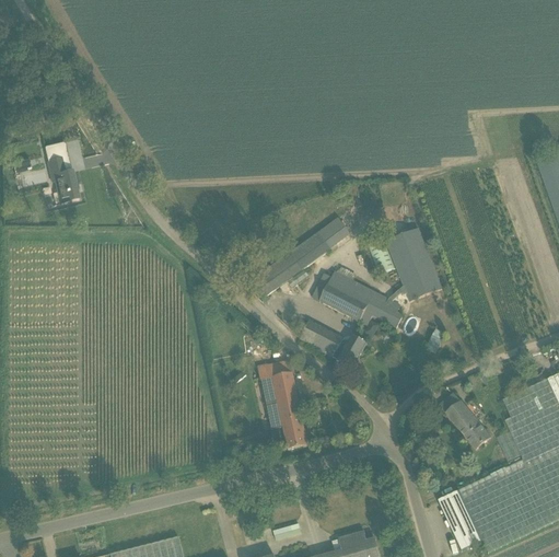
[(558,155),(558,152),(534,161),(558,227),(558,155)]
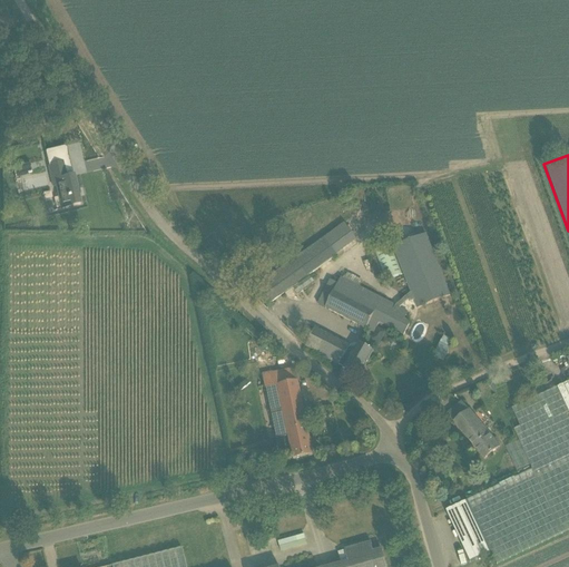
[(60,206),(79,202),(72,174),(67,175),(64,160),(47,164),(52,186),(56,185),(60,206)]
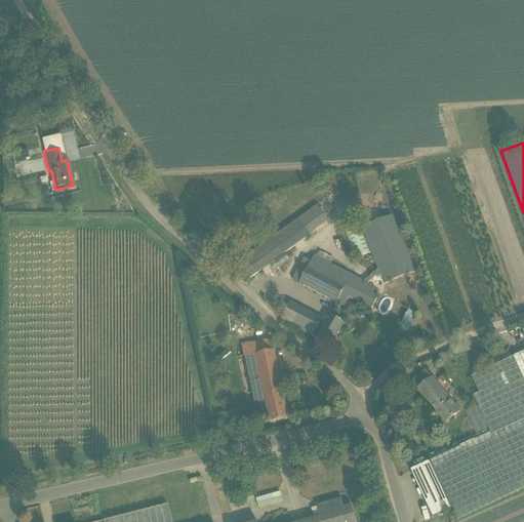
[(10,152),(12,162),(29,159),(26,149),(10,152)]
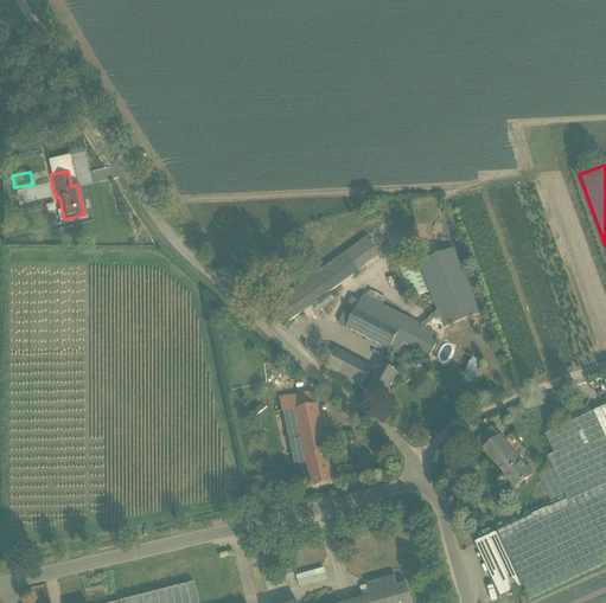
[(286,321),(295,314),(358,270),(357,269),(380,252),(367,236),(273,302),(286,321)]
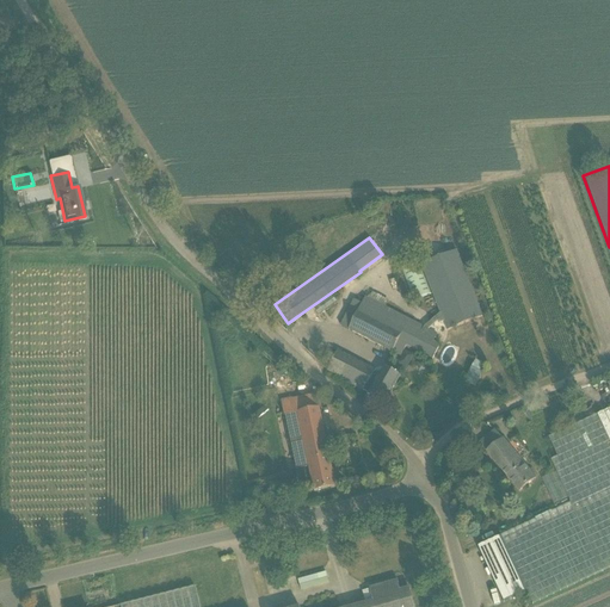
[(439,310),(423,324),(384,304),(364,295),(361,301),(351,296),(338,323),(347,328),(400,354),(405,345),(431,355),(438,342),(432,340),(433,336),(437,332),(427,327),(437,319),(438,321),(442,319),(445,328),(481,314),(455,248),(420,262),(439,310)]
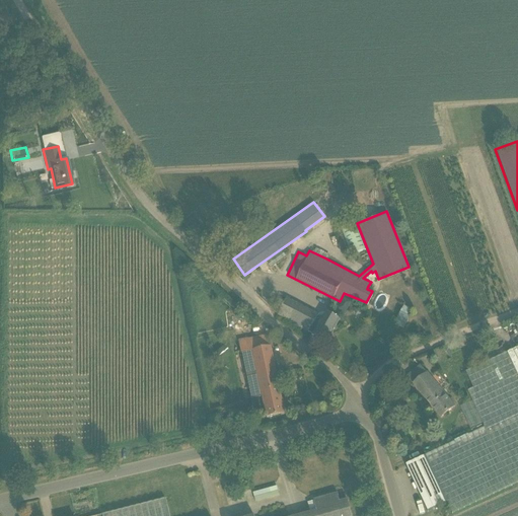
[(353,219),(339,224),(349,252),(364,247),(353,219)]
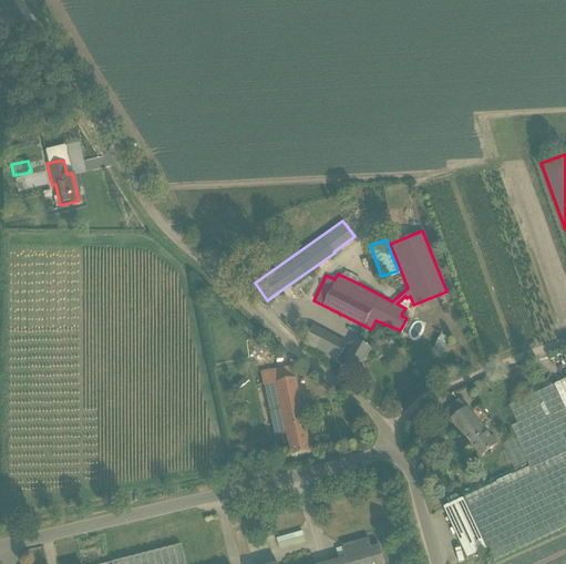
[(354,373),(370,347),(354,338),(350,346),(341,340),(342,339),(312,324),(302,342),(318,351),(319,349),(341,362),(339,365),(354,373)]
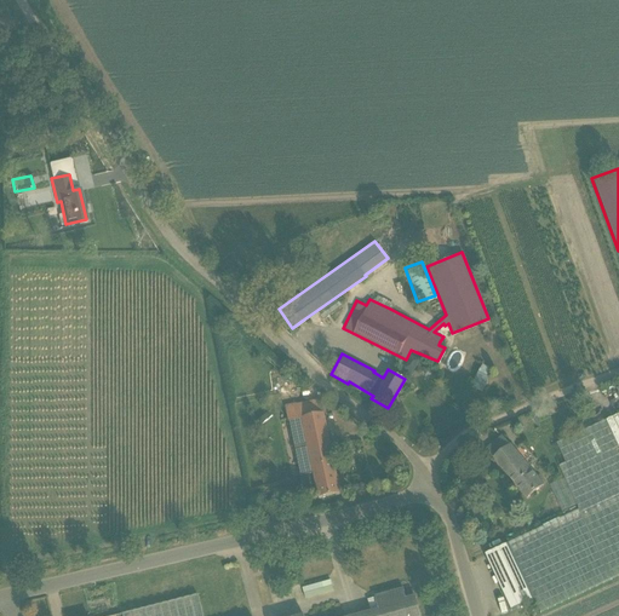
[(482,389),(492,367),(482,362),(471,385),(482,389)]
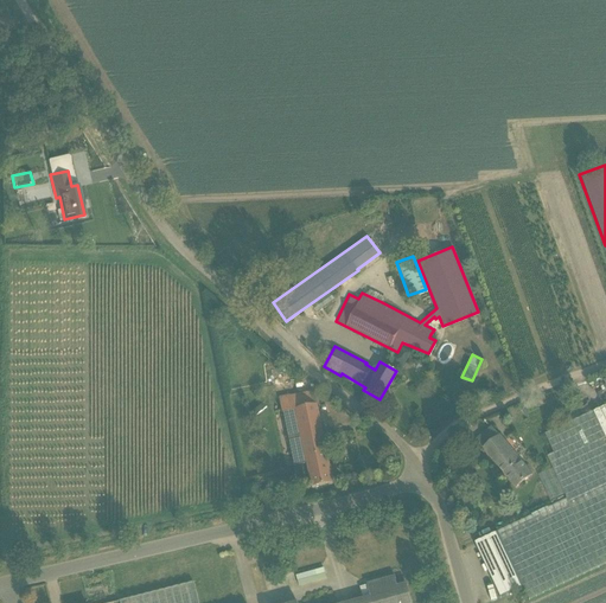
[(332,481),(312,390),(281,396),(293,463),(306,461),(311,486),(332,481)]
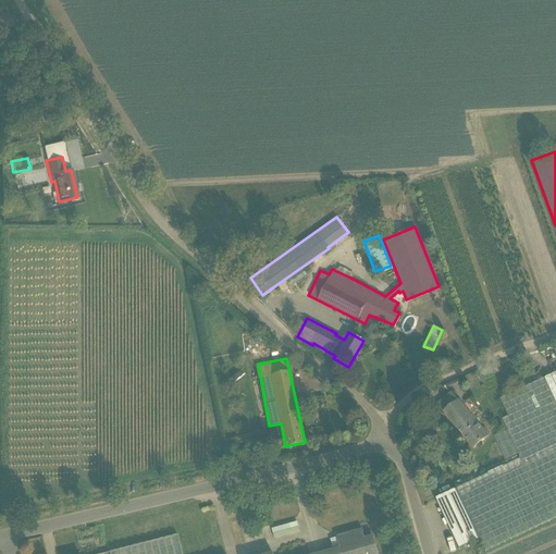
[(498,362),(489,367),(492,372),(501,368),(498,362)]
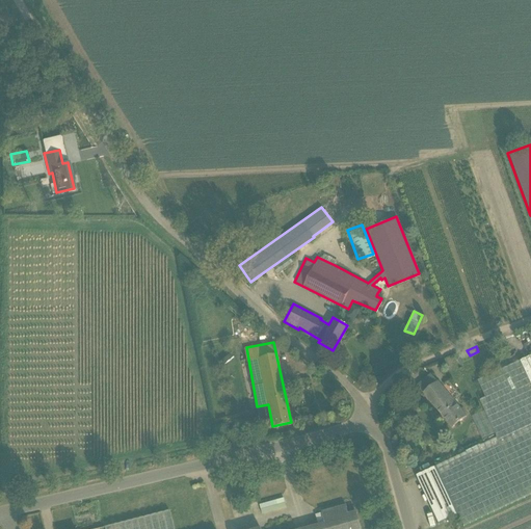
[(530,492),(530,352),(476,379),(483,396),(477,399),(482,410),(470,416),(481,438),(493,432),(495,437),(435,465),(457,512),(462,524),(530,492)]
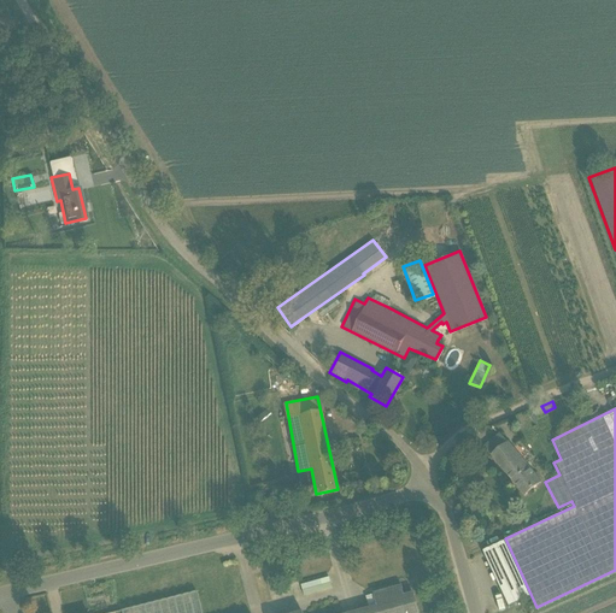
[(484,444),(523,494),(540,479),(498,431),(484,444)]
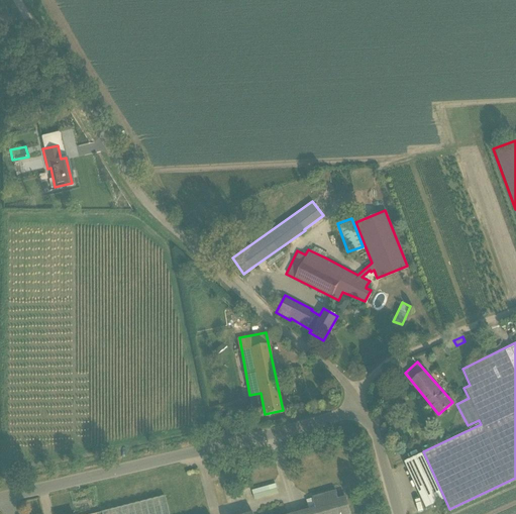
[(444,498),(423,451),(403,460),(425,507),(444,498)]
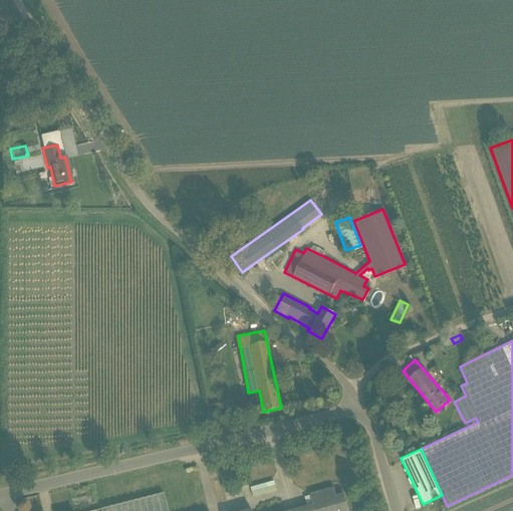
[(347,510),(344,497),(336,499),(333,486),(309,492),(312,503),(283,510),(251,510),(251,508),(240,510),(347,510)]
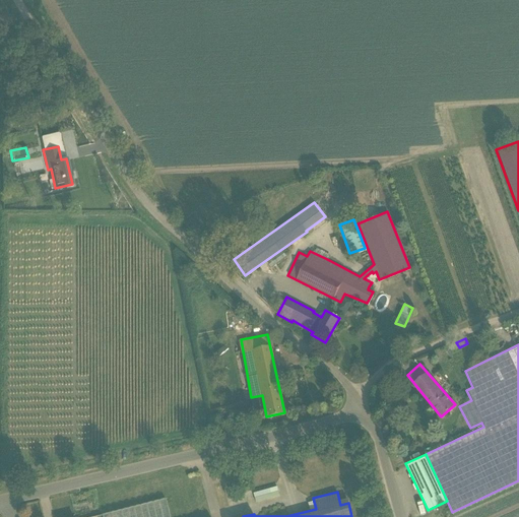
[(169,516),(165,496),(101,514),(102,516),(169,516)]
